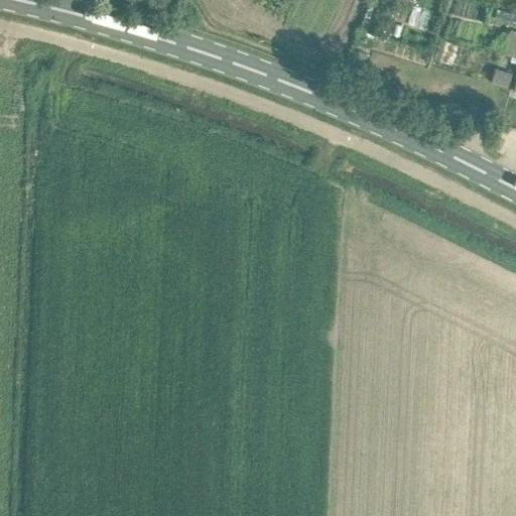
[(515,12),(497,9),(495,18),(515,22),(515,12)]
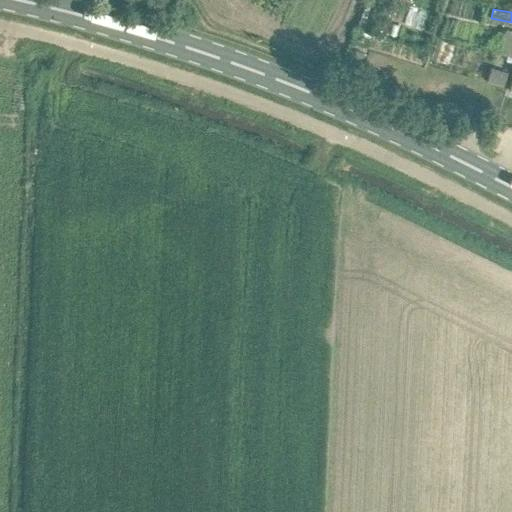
[(362,14),(358,22),(365,24),(368,16),(362,14)]
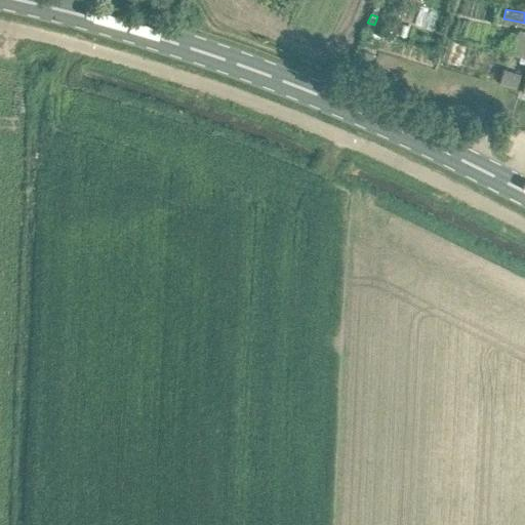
[(524,32),(519,31),(512,54),(524,58),(524,32)]
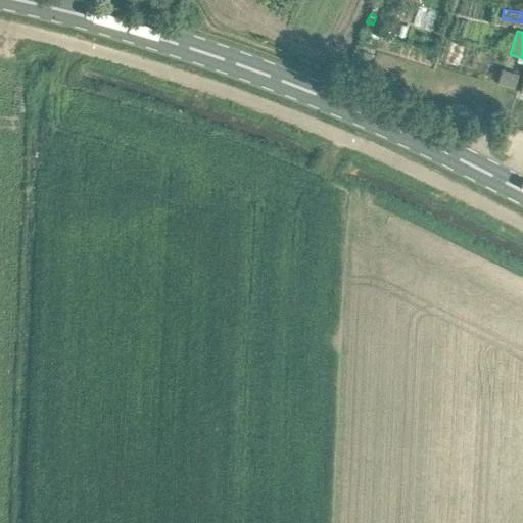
[(364,49),(358,63),(366,66),(372,52),(364,49)]
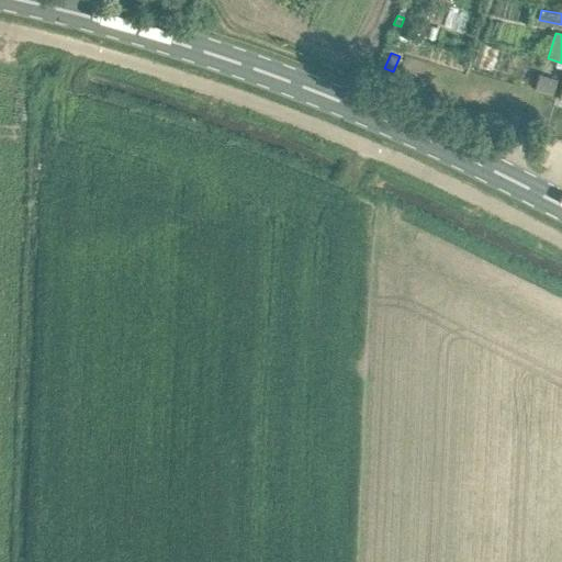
[(540,75),(536,90),(554,94),(558,79),(540,75)]
